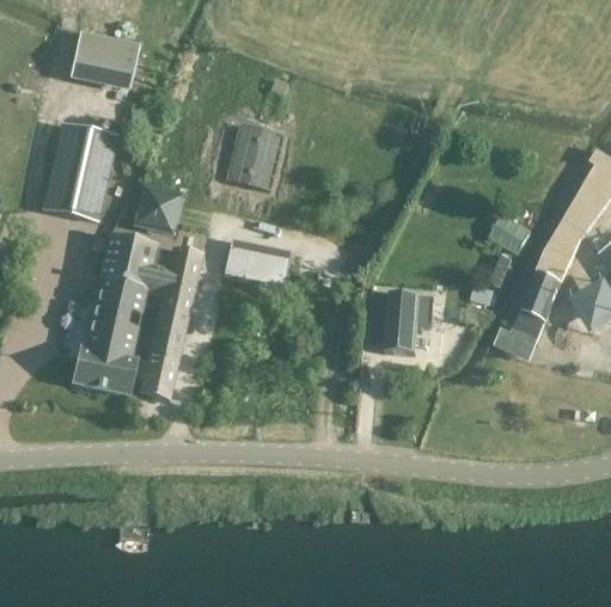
[(75,29),(65,73),(123,87),(134,43),(75,29)]
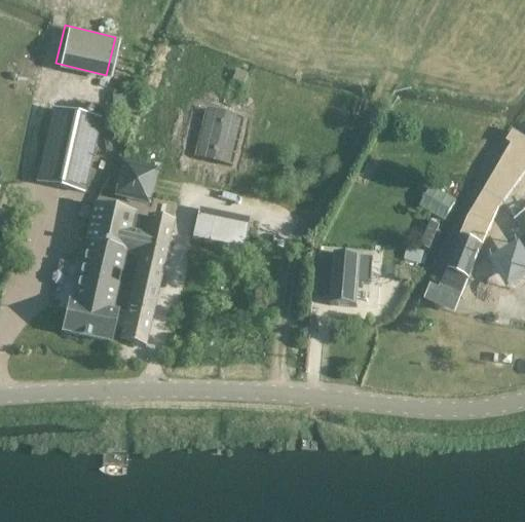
[(102,116),(52,105),(36,179),(85,190),(102,116)]
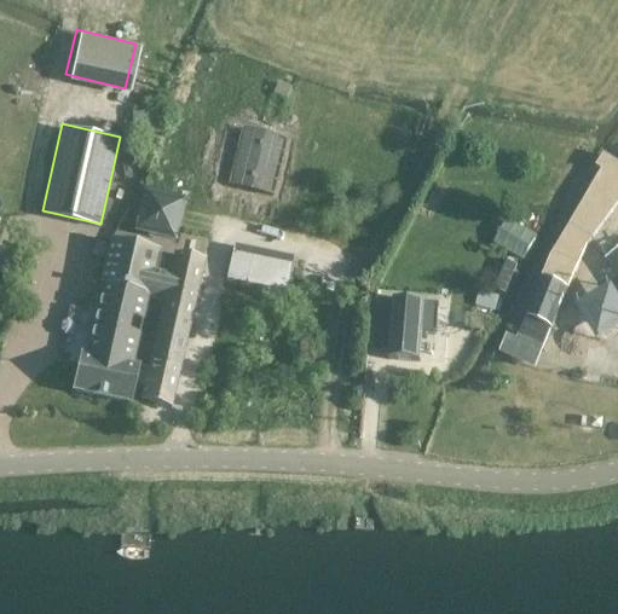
[(227,180),(275,192),(289,137),(242,125),(227,180)]
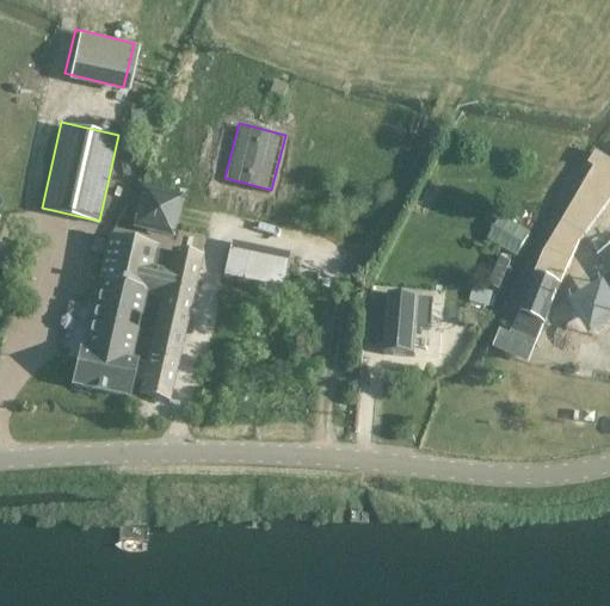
[(136,358),(131,377),(141,379),(139,389),(171,396),(202,257),(171,249),(170,253),(155,251),(156,246),(110,235),(100,274),(147,285),(146,289),(162,292),(147,360),(136,358)]
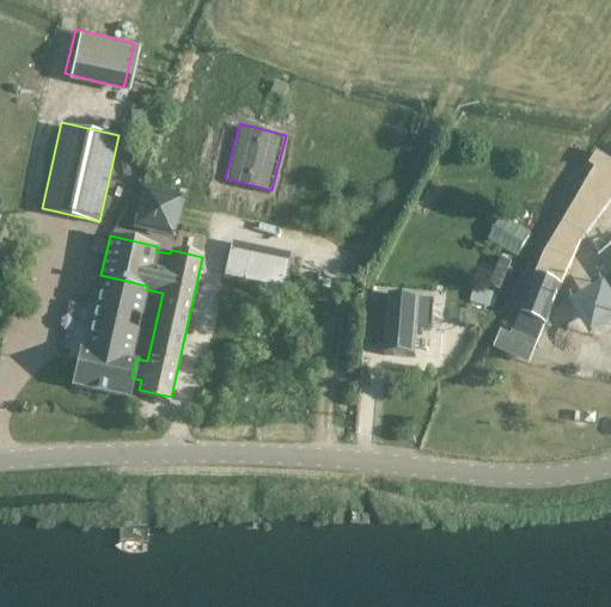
[(232,249),(228,268),(227,273),(269,282),(267,296),(281,300),(289,262),(232,249)]
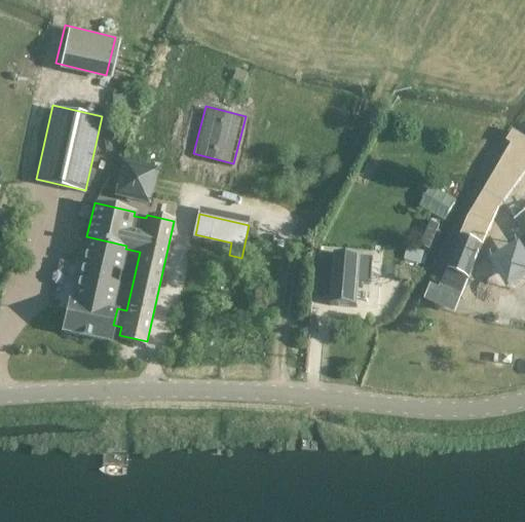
[(516,233),(524,248),(524,215),(518,219),(523,228),(516,233)]
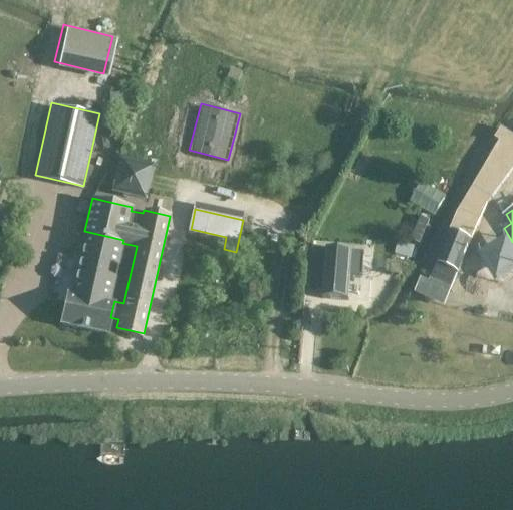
[(452,227),(437,262),(457,271),(472,236),(452,227)]
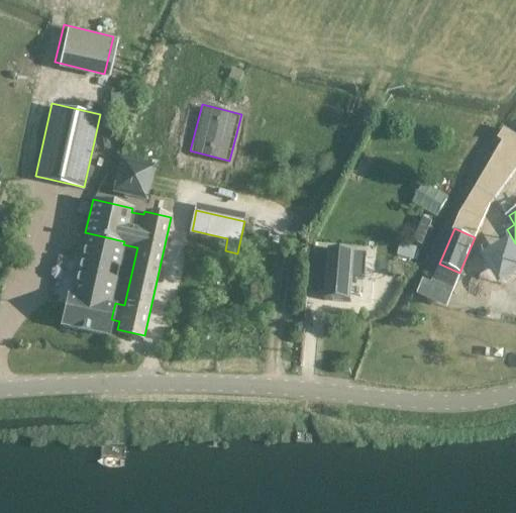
[(108,332),(111,319),(115,303),(117,296),(112,295),(123,244),(124,241),(85,232),(82,244),(78,264),(71,293),(70,292),(64,321),(108,332)]
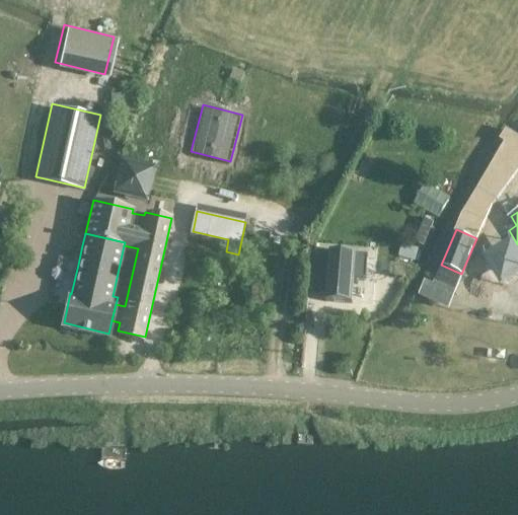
[(315,286),(328,287),(327,299),(353,301),(355,275),(367,276),(369,253),(318,249),(315,286)]
